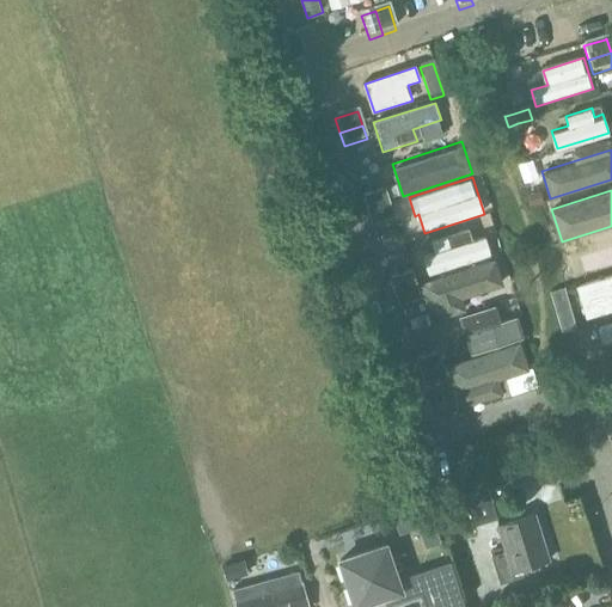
[(389,208),(384,194),(362,201),(367,215),(389,208)]
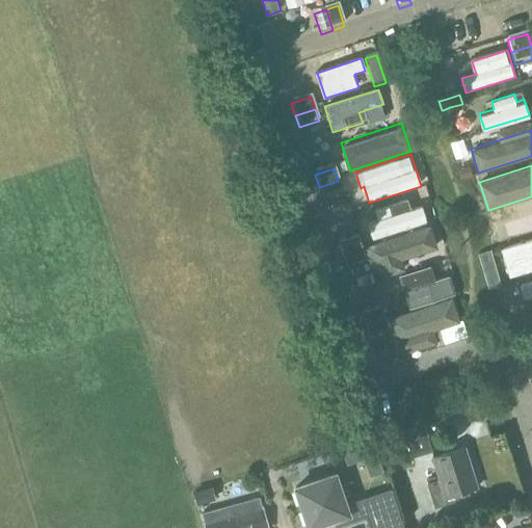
[(342,193),(338,181),(319,187),(323,200),(342,193)]
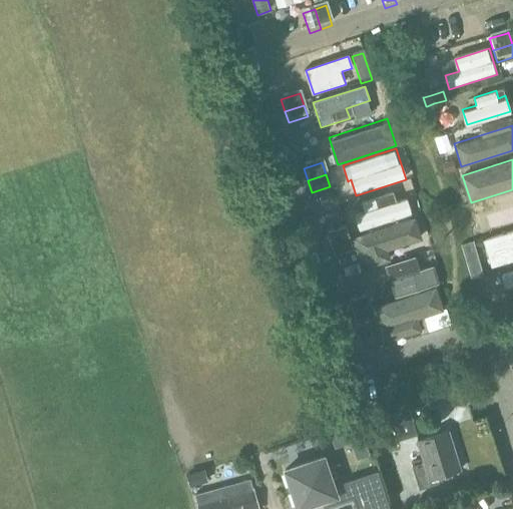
[(485,216),(491,233),(512,226),(512,192),(498,197),(502,211),(485,216)]
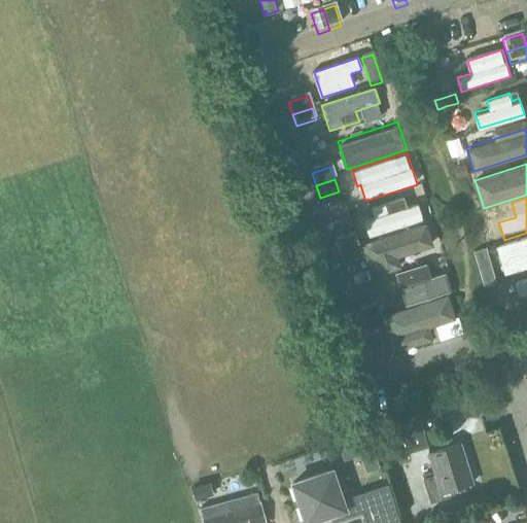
[(364,218),(370,235),(423,219),(418,202),(388,211),(386,202),(371,206),(374,215),(364,218)]
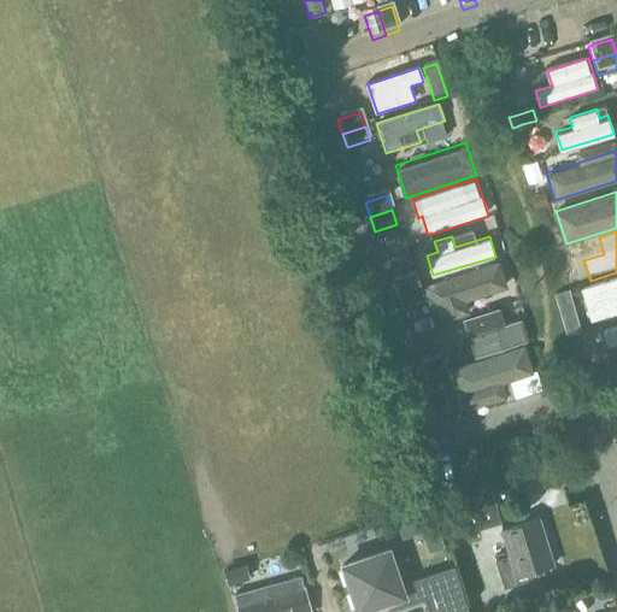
[(425,286),(435,313),(441,311),(445,321),(471,312),(468,302),(505,289),(497,263),(425,286)]
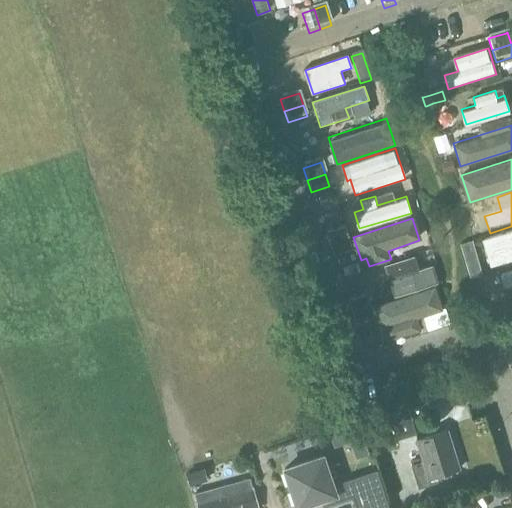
[(347,242),(343,230),(325,236),(329,248),(347,242)]
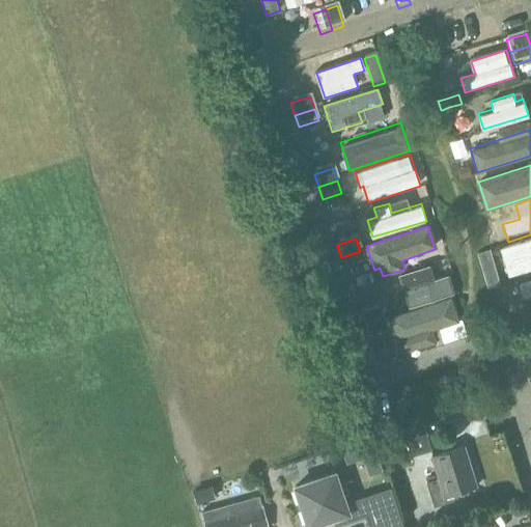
[(530,241),(504,249),(512,278),(530,272),(530,241)]
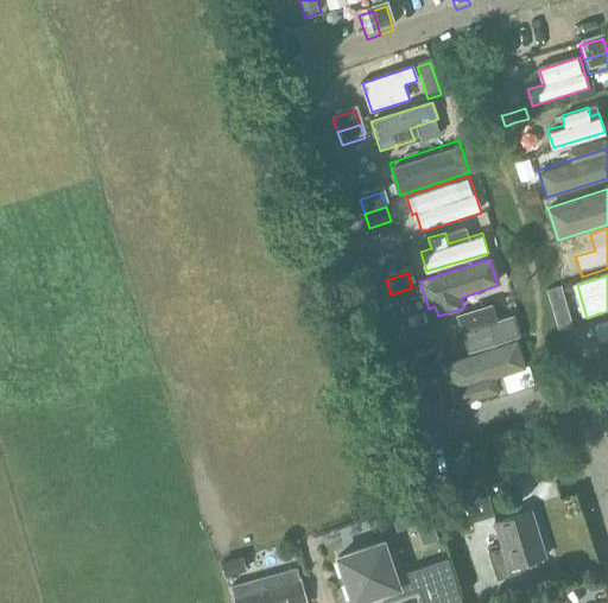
[(418,302),(412,287),(391,294),(397,309),(418,302)]
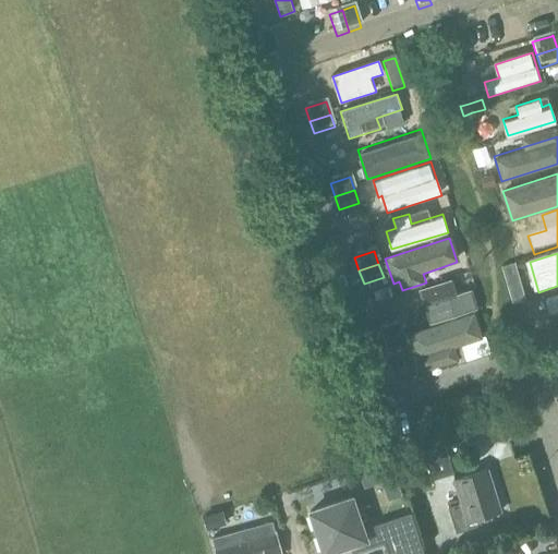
[(524,303),(514,267),(506,269),(501,271),(511,304),(512,306),(524,303)]
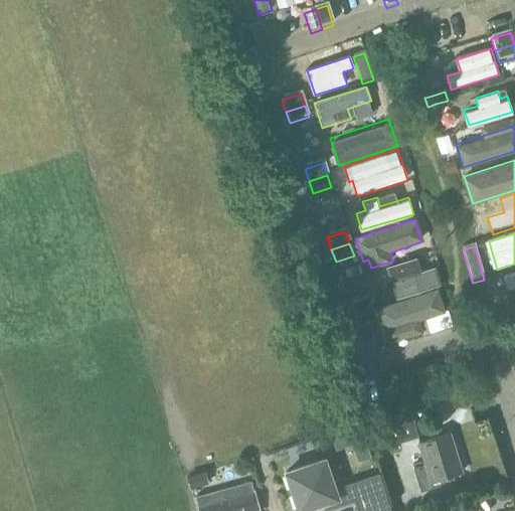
[(389,269),(398,298),(441,285),(432,256),(389,269)]
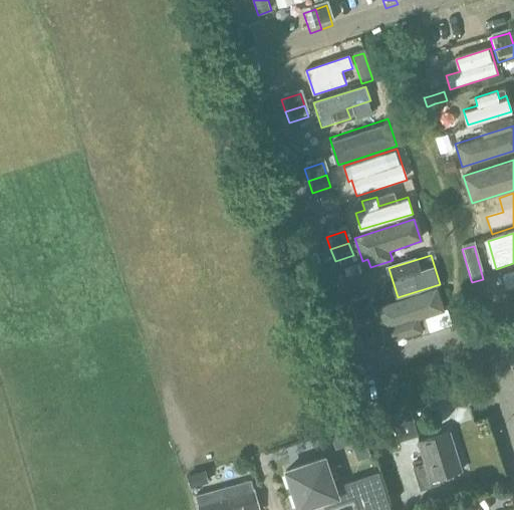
[(513,271),(505,274),(513,302),(513,301),(513,271)]
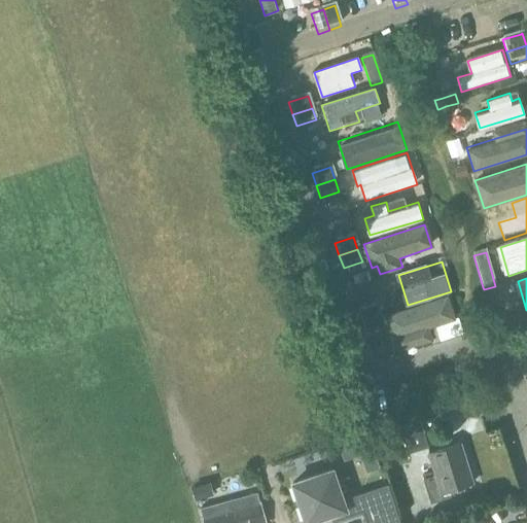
[(394,340),(454,320),(447,299),(387,318),(394,340)]
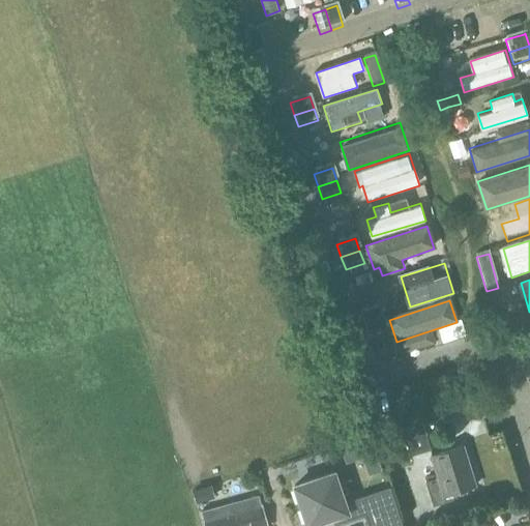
[(360,316),(364,328),(383,322),(379,310),(360,316)]
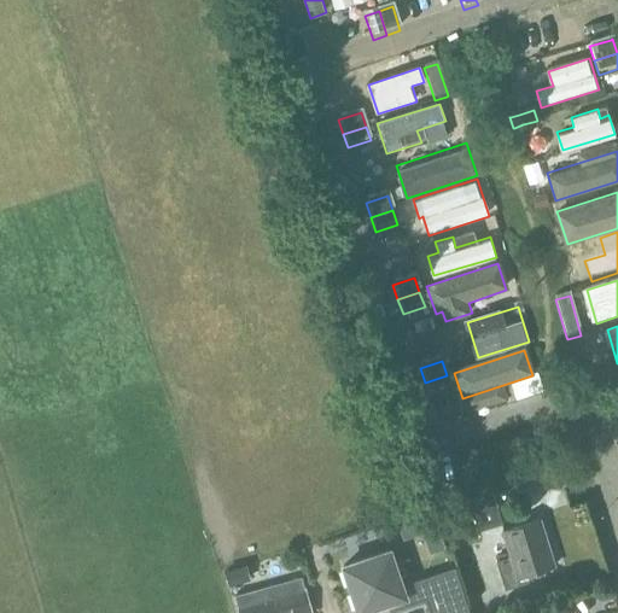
[(425,383),(430,396),(452,389),(447,375),(425,383)]
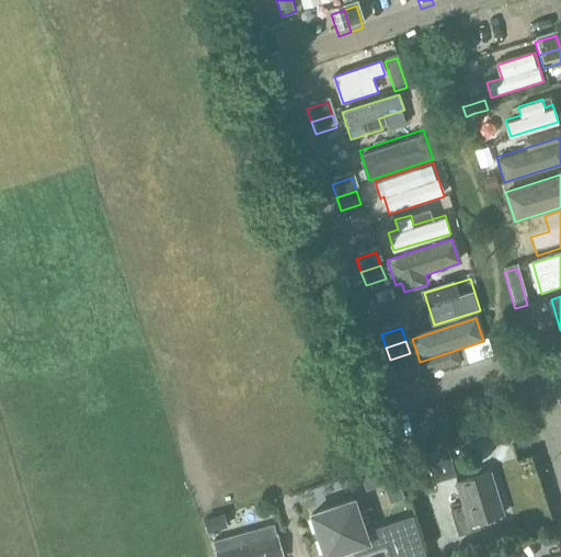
[(422,475),(453,466),(447,451),(418,461),(422,475)]
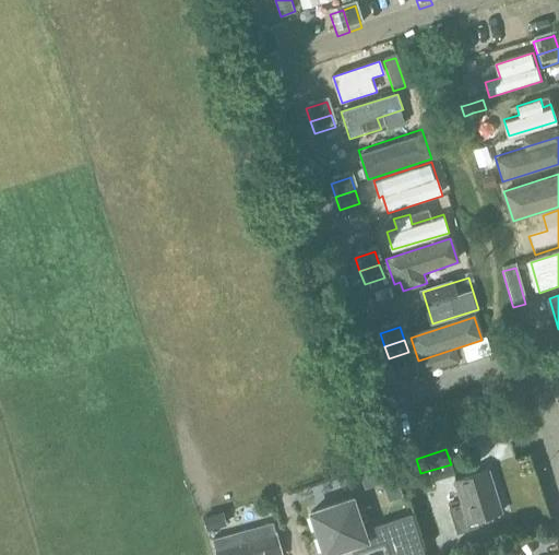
[(455,485),(463,509),(449,514),(458,539),(484,531),(482,523),(502,517),(489,475),(455,485)]
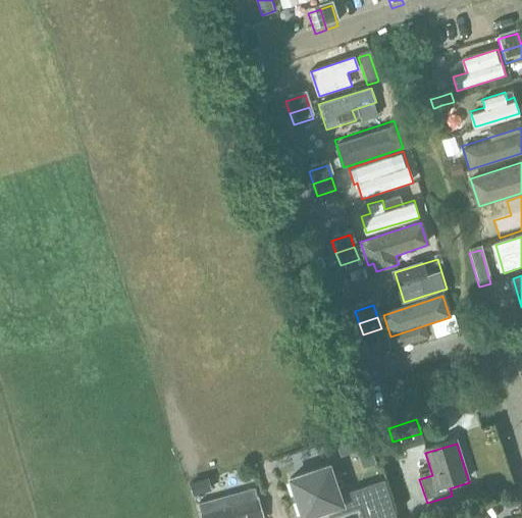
[(315,517),(340,509),(343,516),(359,510),(361,517),(394,517),(383,485),(338,500),(328,469),(290,482),(302,517),(315,517)]
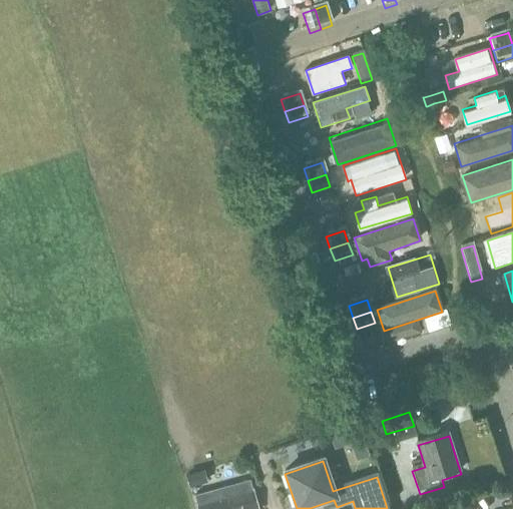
[(254,508),(248,484),(220,492),(193,499),(196,508),(254,508)]
